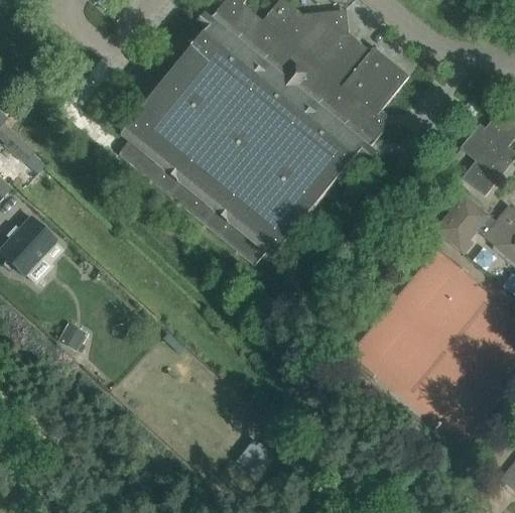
[(370,146),(373,141),(384,128),(381,126),(384,122),(383,114),(380,111),(409,75),(374,46),(371,49),(348,31),(338,32),(337,19),(322,21),(320,11),(302,13),(286,0),(278,0),(262,19),(242,2),(244,0),(228,0),(228,1),(226,0),(224,0),(212,15),(205,10),(195,11),(196,21),(162,61),(173,70),(121,133),(129,139),(118,153),(253,265),(264,251),(272,258),(357,155),(367,163),(377,162),(376,151),(370,146)]
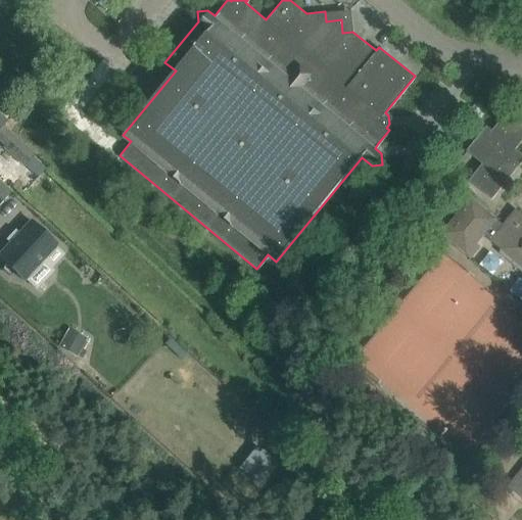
[(13,134),(8,129),(2,124),(6,119),(0,112),(0,138),(5,143),(13,134)]
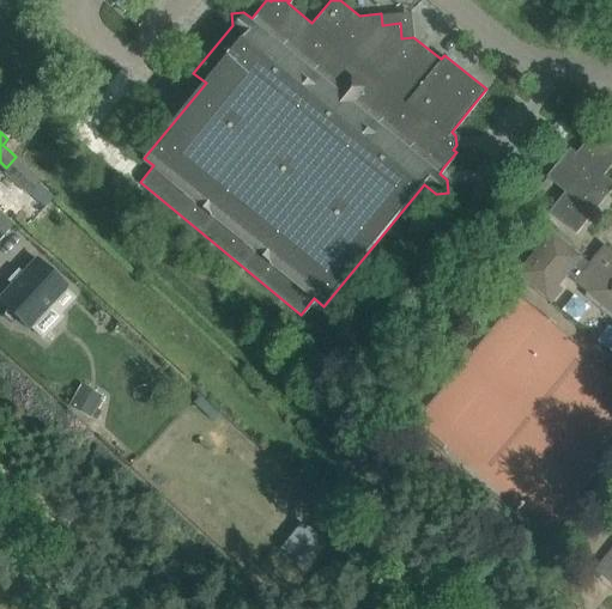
[(570,145),(555,164),(546,175),(564,189),(549,209),(576,231),(611,186),(611,180),(603,172),(611,160),(611,147),(592,132),(576,151),(570,145)]
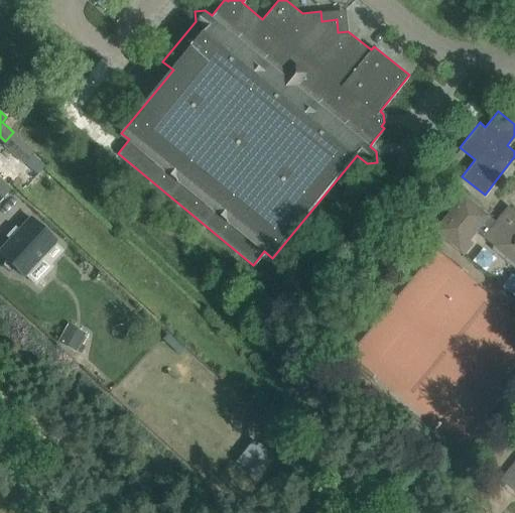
[(0,198),(10,187),(0,178),(0,198)]
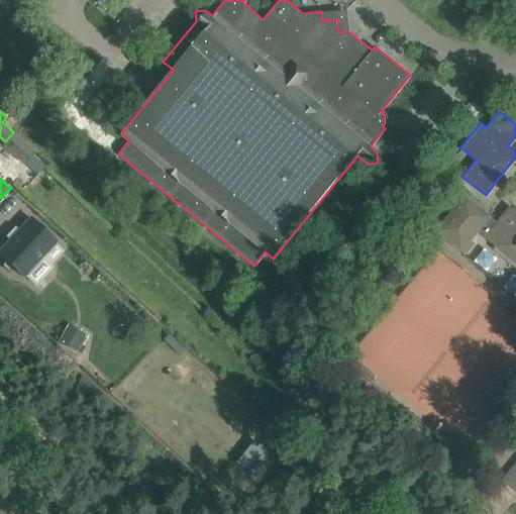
[(466,194),(436,228),(447,237),(465,252),(474,241),(470,238),(477,230),(515,263),(515,209),(510,205),(497,220),(466,194)]
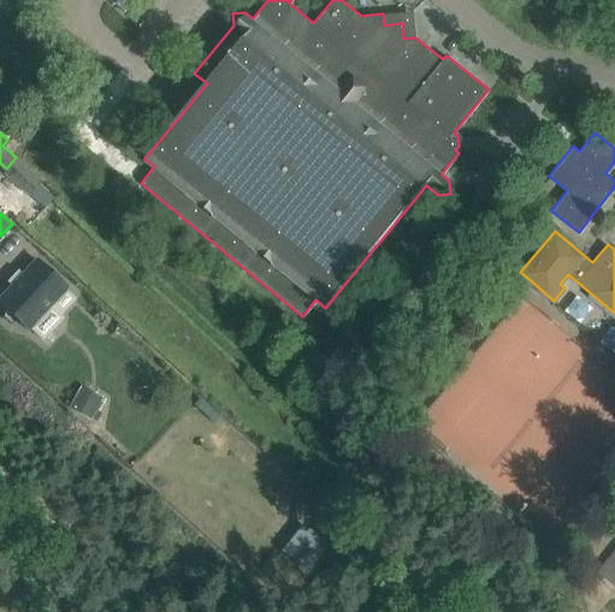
[(11,285),(0,297),(0,303),(4,307),(3,315),(11,322),(18,320),(25,327),(28,325),(41,337),(61,315),(48,303),(65,285),(58,278),(54,274),(36,257),(23,273),(11,285)]
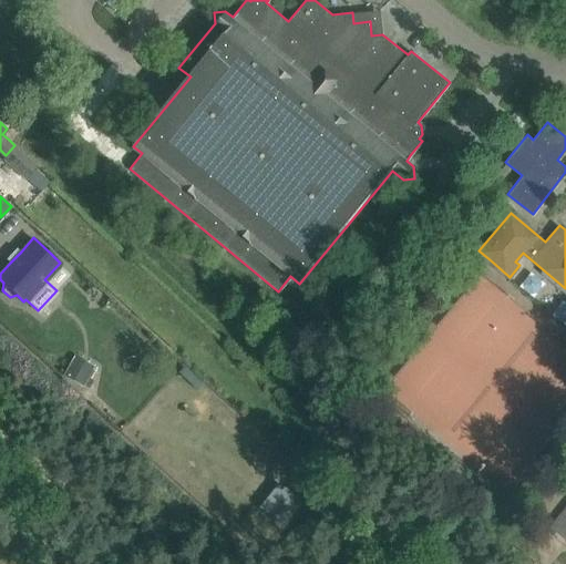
[(73,354),(62,372),(82,383),(83,383),(88,386),(93,378),(88,375),(93,365),(73,354)]
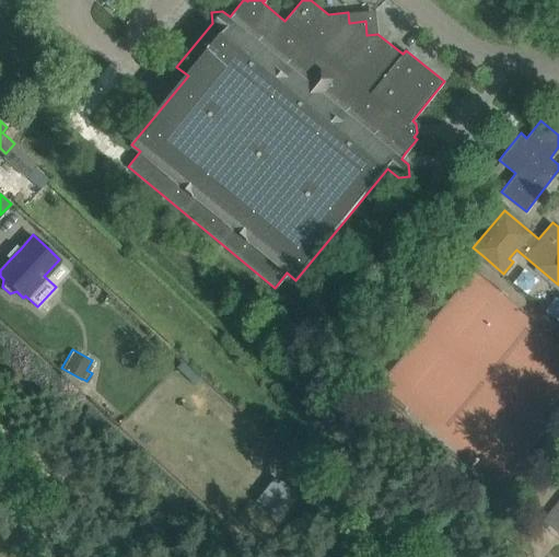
[(257,499),(277,514),(295,491),(276,476),(257,499)]
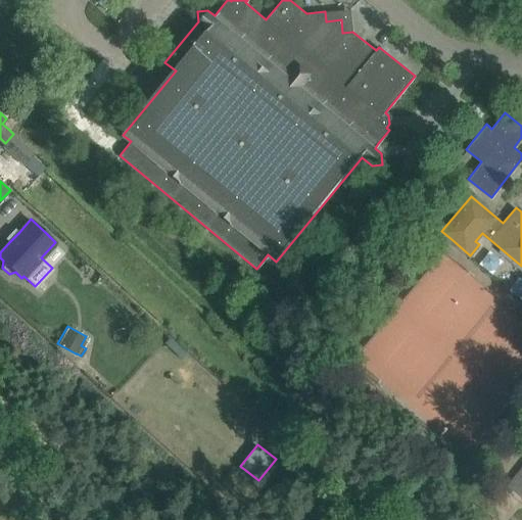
[(521,463),(508,482),(521,493),(521,463)]
